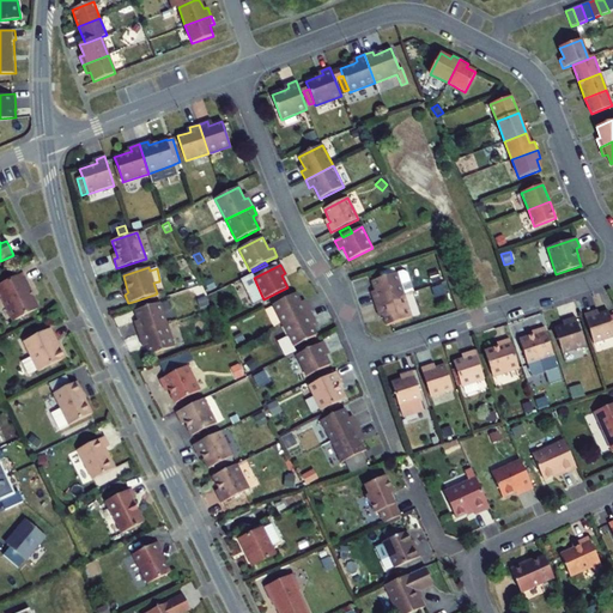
[(396,273),(371,281),(375,291),(376,295),(372,296),(375,305),(404,296),(413,292),(406,274),(402,272),(396,274),(396,273)]
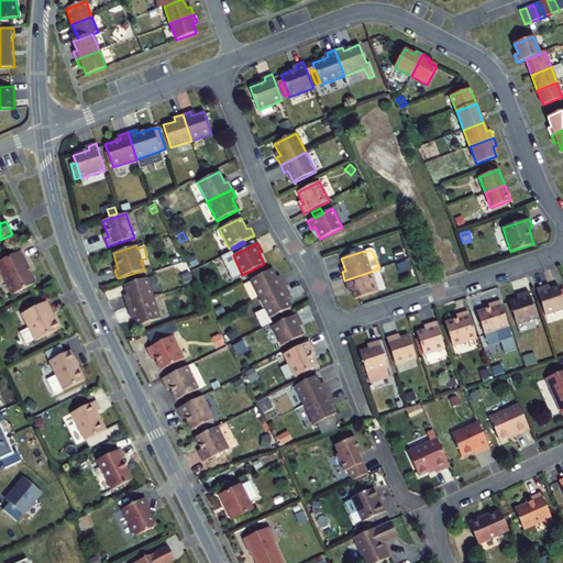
[(405,256),(403,250),(395,251),(397,258),(405,256)]
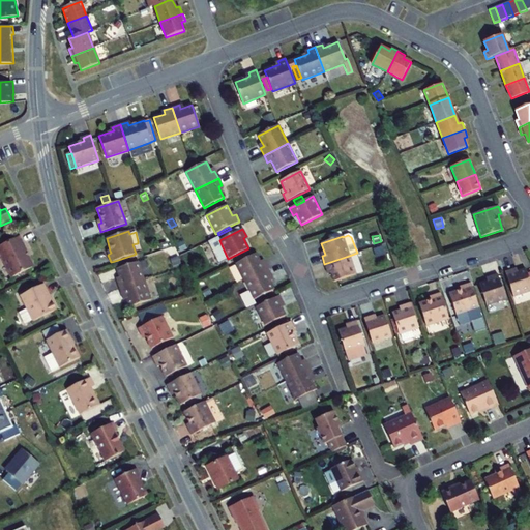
[(23,241),(20,236),(0,245),(0,256),(1,256),(4,264),(7,265),(13,277),(32,268),(31,266),(32,263),(30,260),(28,259),(25,253),(28,252),(23,241)]
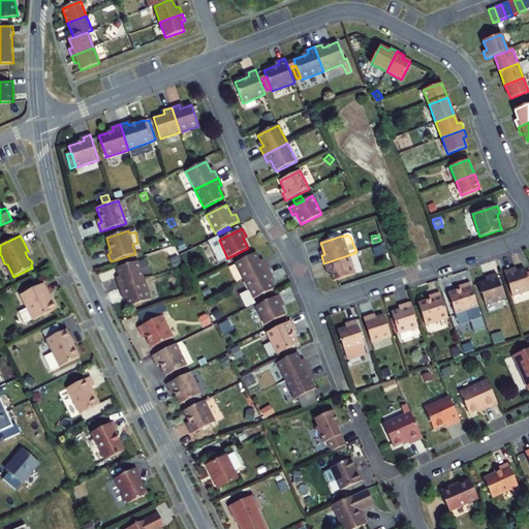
[(184,251),(187,248),(181,241),(178,244),(184,251)]
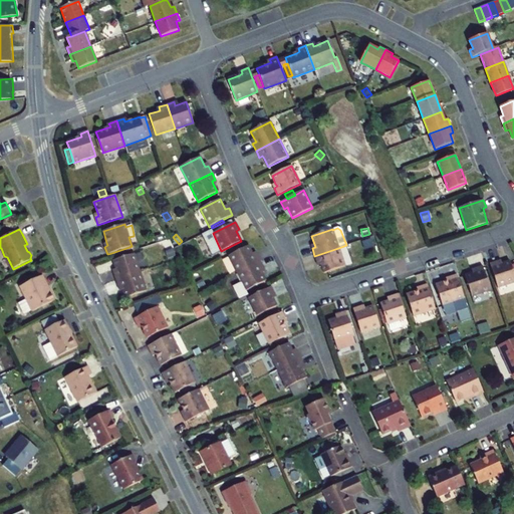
[(229,256),(237,273),(260,262),(257,255),(254,256),(252,254),(248,246),(229,256)]
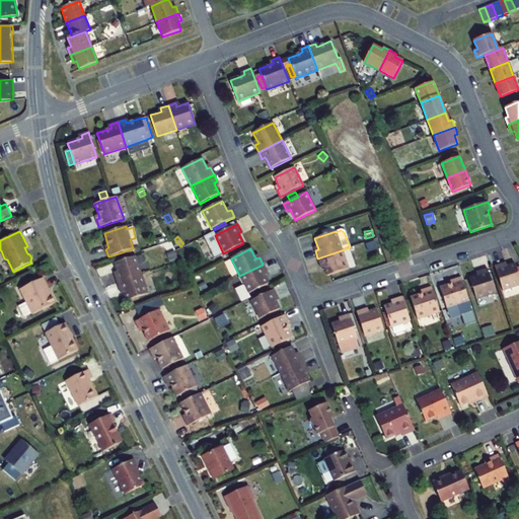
[(131,249),(113,255),(114,257),(132,252),(131,249)]
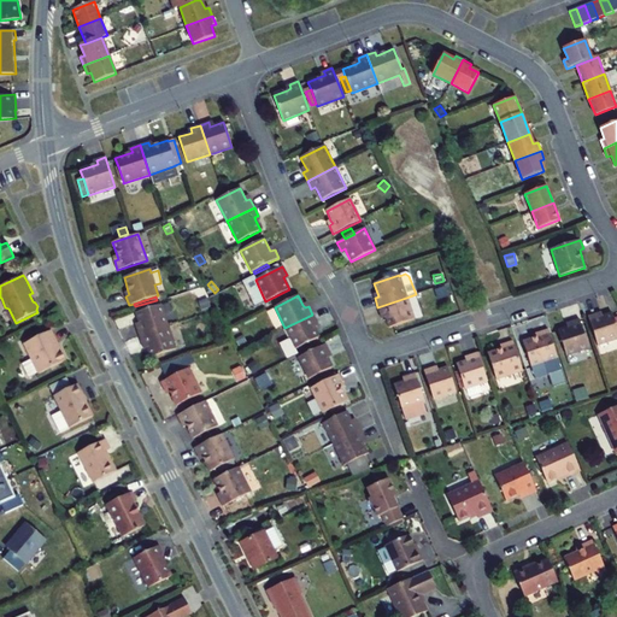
[(386,318),(388,328),(415,319),(406,298),(377,307),(380,316),(385,315),(386,318)]
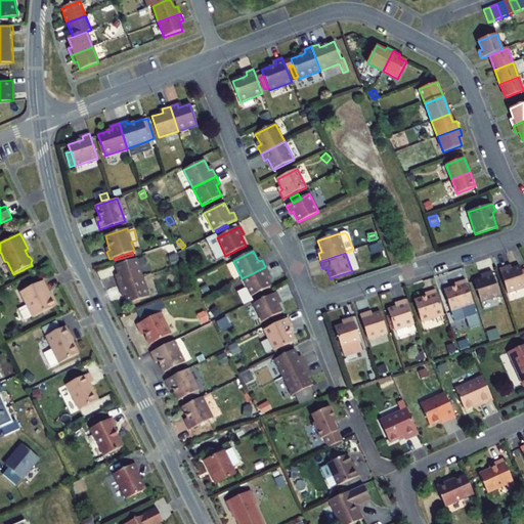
[(116,266),(118,274),(119,277),(116,278),(118,286),(143,277),(137,259),(116,266)]
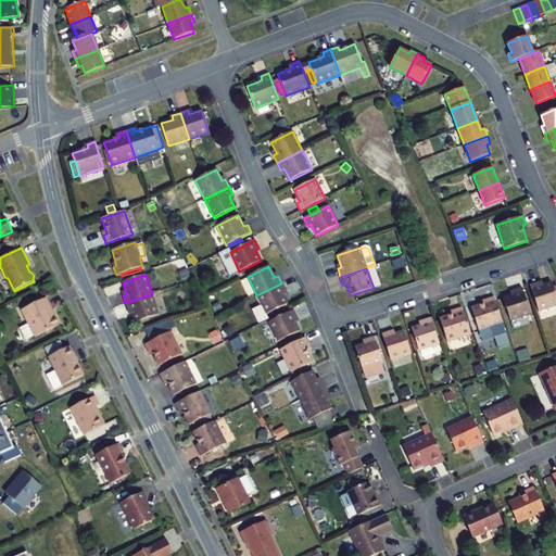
[(538,282),(529,286),(538,312),(555,305),(555,297),(551,282),(542,285),(539,286),(538,282)]
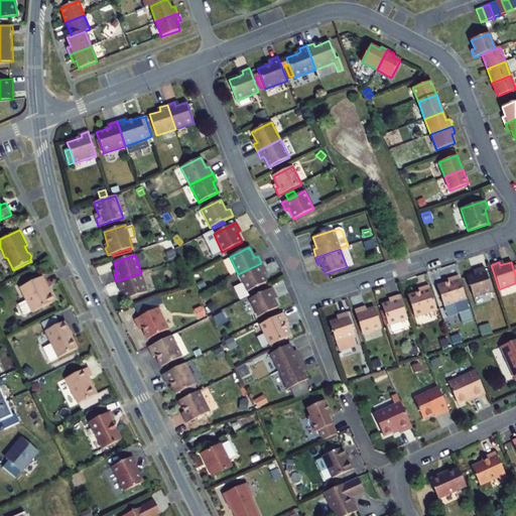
[(261,263),(238,274),(247,292),(267,282),(263,274),(262,271),(265,270),(261,263)]
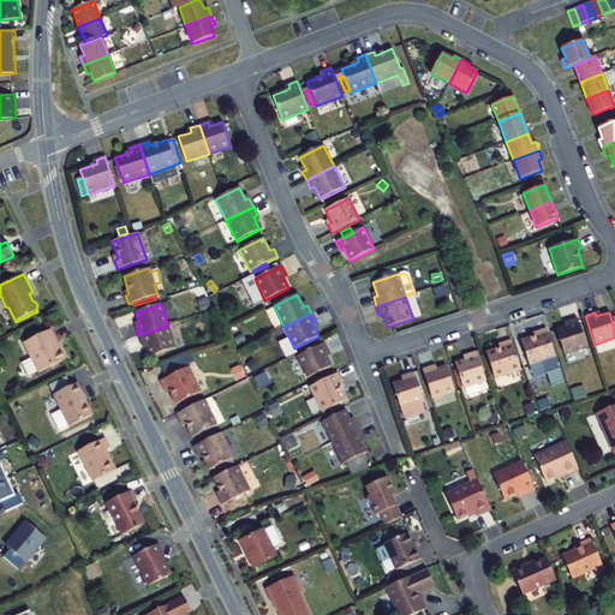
[(586,347),(577,318),(568,321),(569,326),(565,327),(556,329),(563,356),(586,347)]
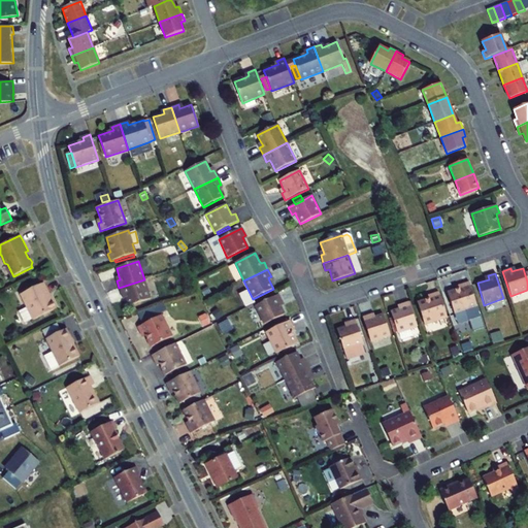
[(125,295),(126,298),(129,306),(151,299),(144,279),(119,288),(122,296),(125,295)]
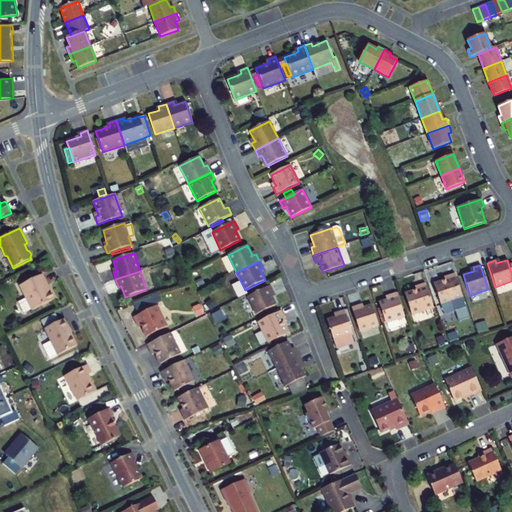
[(47,287),(48,286),(45,280),(42,274),(20,286),(26,298),(19,302),(25,313),(32,310),(55,299),(51,292),(49,291),(47,287)]
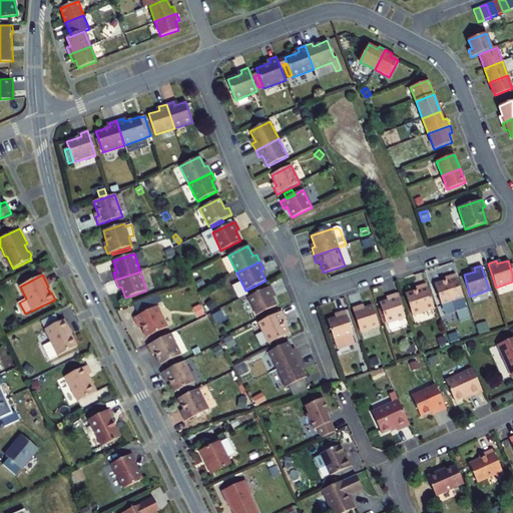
[(446,281),(435,285),(445,316),(466,308),(455,275),(448,277),(449,280),(446,281)]
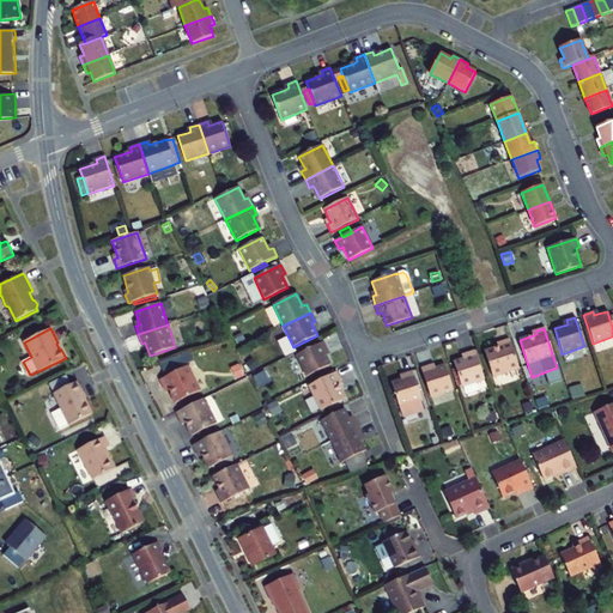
[(241,334),(234,338),(237,345),(244,341),(241,334)]
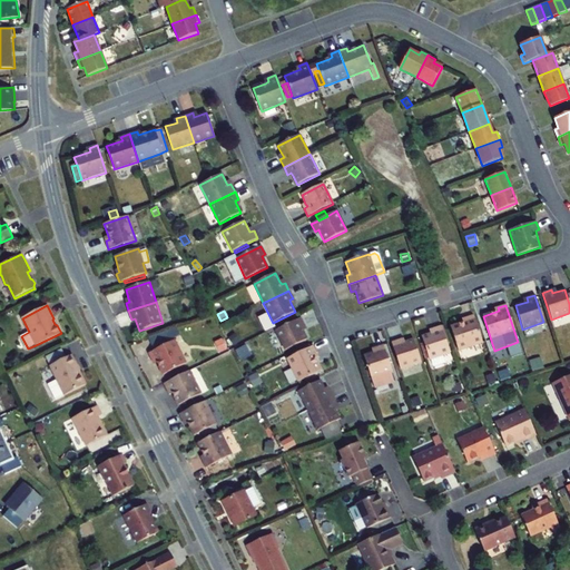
[(463,323),(451,327),(459,351),(482,342),(473,315),(465,318),(467,322),(463,323)]
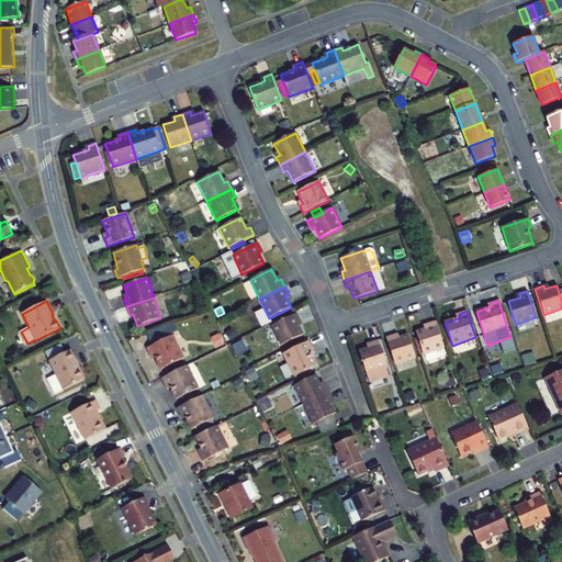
[(296,314),(271,326),(281,346),(303,335),(299,326),(298,323),(301,322),(296,314)]
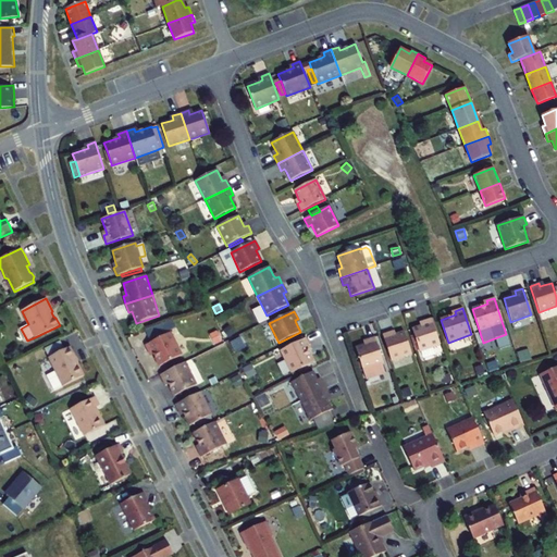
[(423,321),(424,325),(420,326),(412,329),(413,335),(419,349),(420,351),(440,345),(436,336),(440,335),(433,318),(431,319),(423,321)]
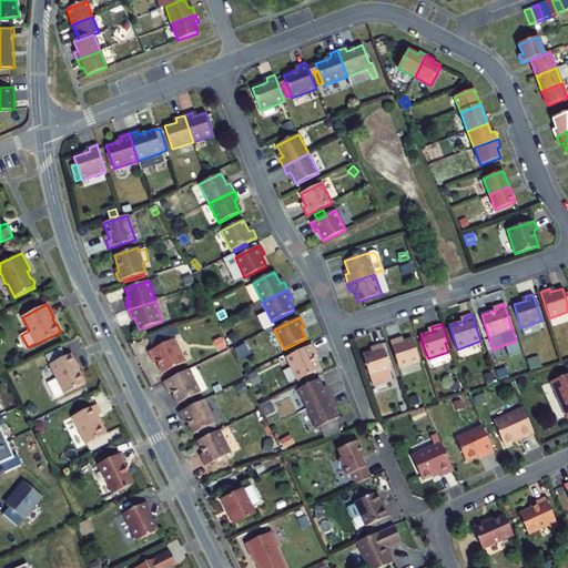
[(233,344),(237,342),(232,334),(227,337),(233,344)]
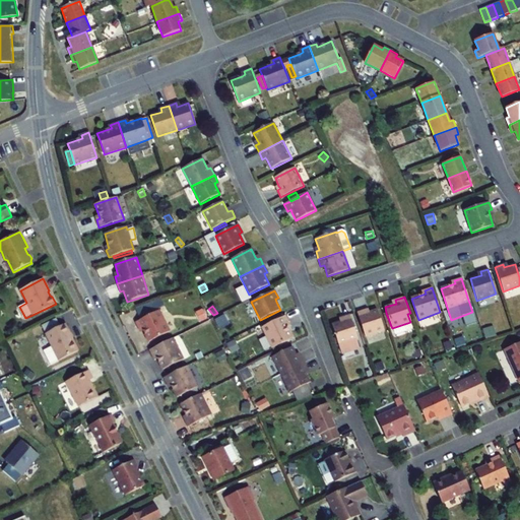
[(196,313),(200,321),(207,319),(203,310),(196,313)]
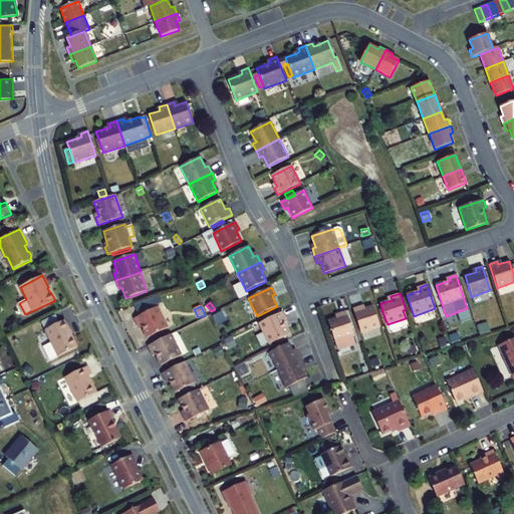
[(360,306),(352,308),(361,333),(379,327),(372,306),(364,308),(361,309),(360,306)]
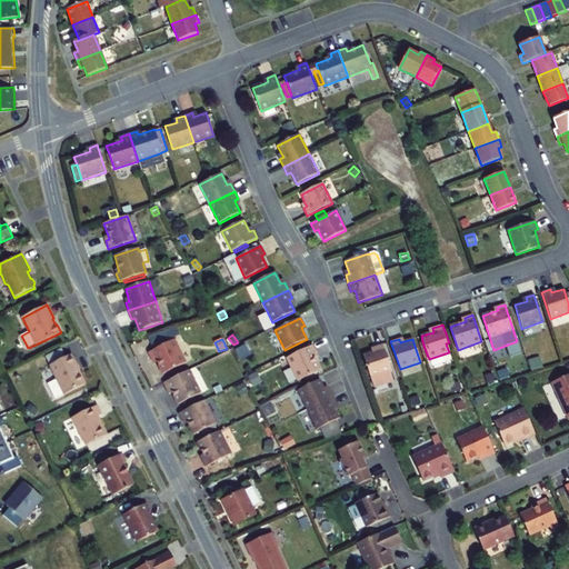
[(163,375),(186,362),(173,340),(148,352),(152,361),(156,359),(163,375)]
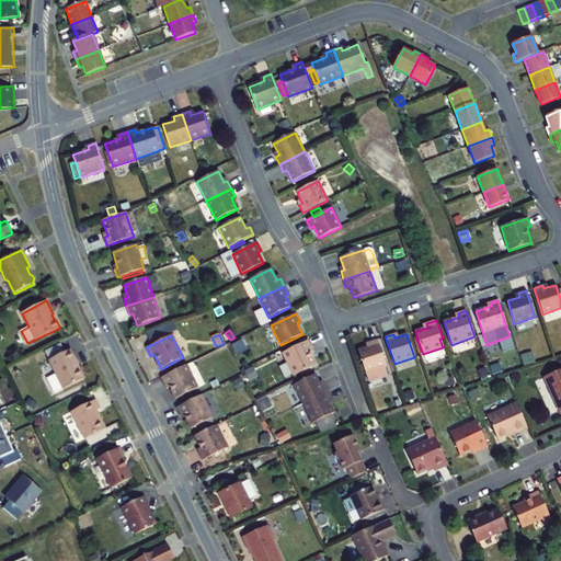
[(386,366),(377,340),(369,342),(370,346),(367,347),(358,350),(368,382),(388,376),(385,367),(386,366)]
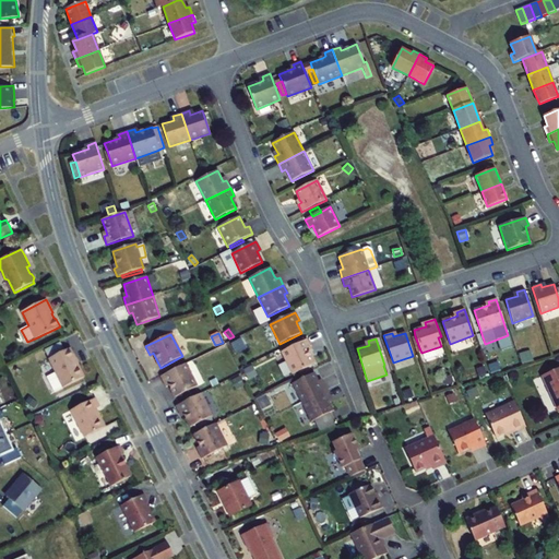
[(293,375),(314,364),(309,352),(307,349),(310,347),(307,340),(282,352),(293,375)]
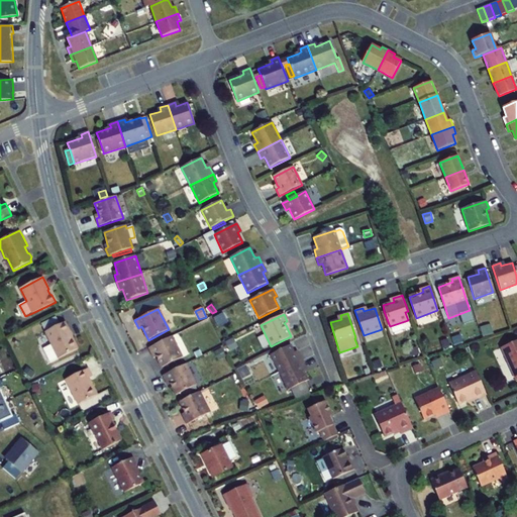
[(59,358),(78,349),(70,332),(70,331),(65,322),(45,332),(52,344),(43,348),(50,363),(59,358)]
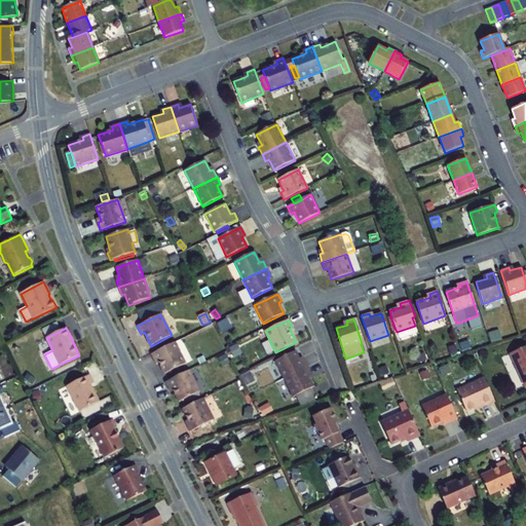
[(468,340),(459,343),(461,351),(472,348),(468,340)]
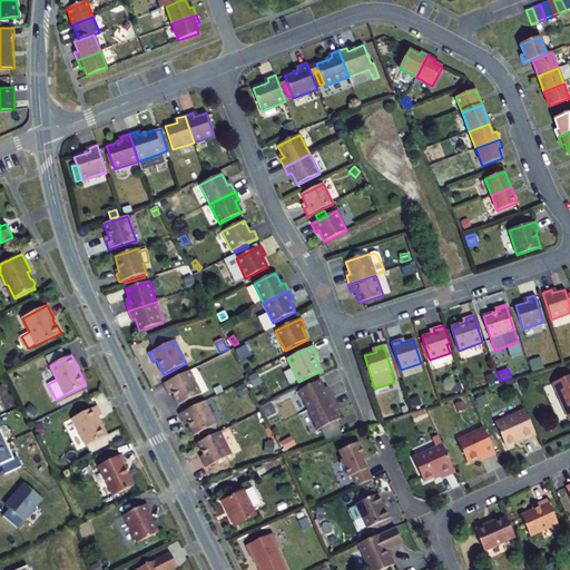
[(178,405),(200,394),(189,371),(164,384),(168,392),(172,390),(173,393),(178,405)]
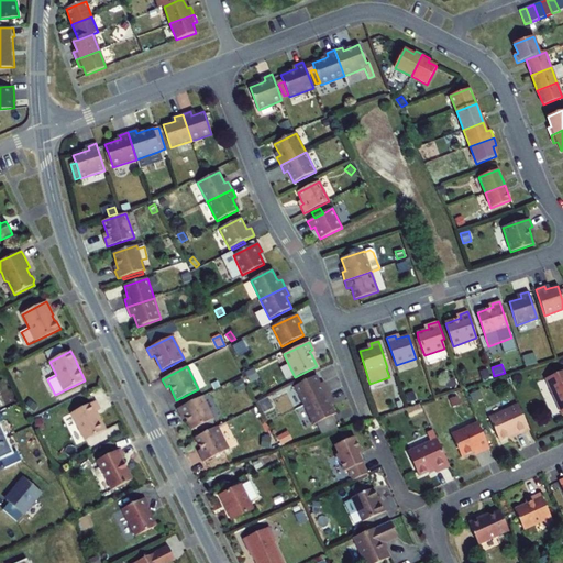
[(257,378),(253,370),(245,373),(250,382),(257,378)]
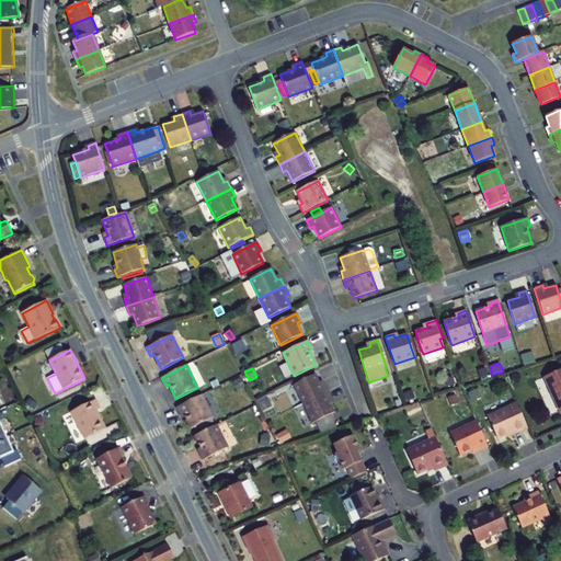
[(485,368),(479,370),(481,378),(488,376),(485,368)]
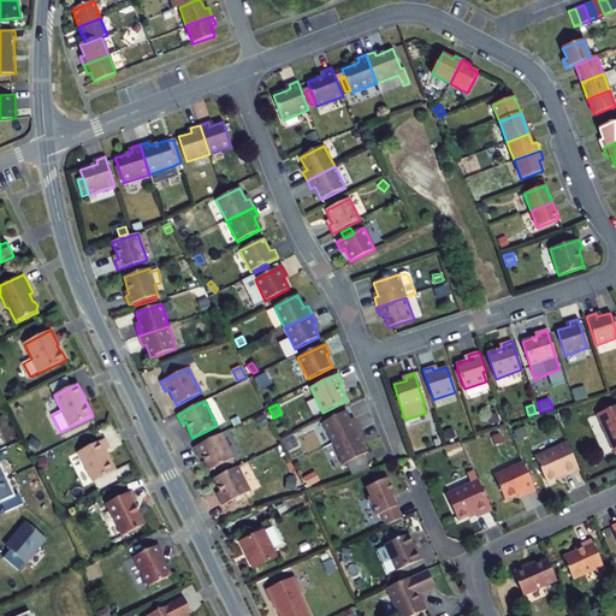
[(615,406),(598,415),(615,452),(615,451),(615,406)]
